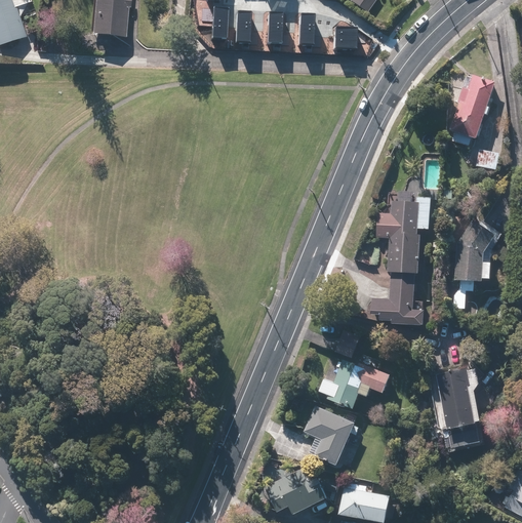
[(0,42),(25,36),(15,5),(28,1),(28,0),(0,0),(0,42)]
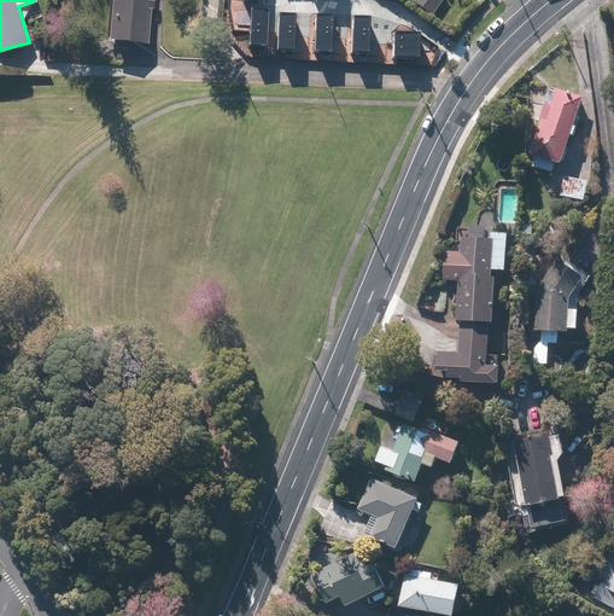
[(111,0),(110,41),(146,42),(147,11),(152,11),(152,0),(111,0)]
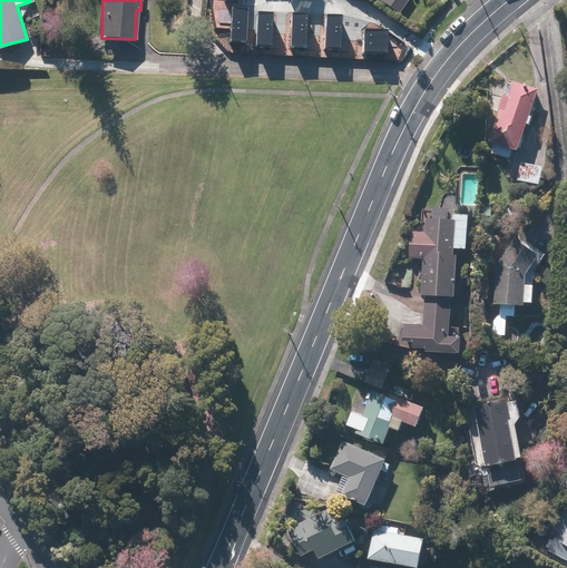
[(380,0),(396,12),(404,0),(380,0)]
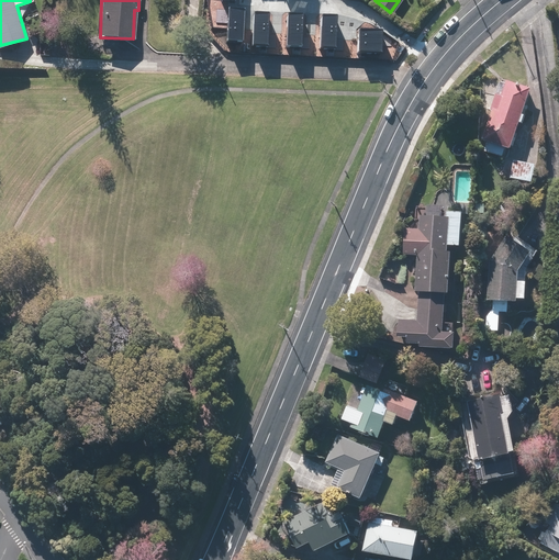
[(225,4),(223,35),(239,36),(242,7),(225,4)]
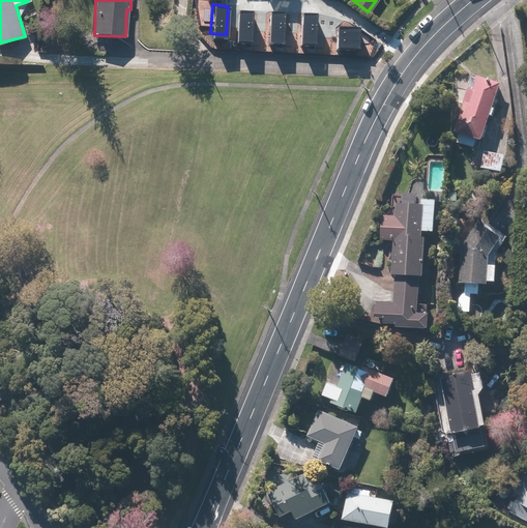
[(236,10),(234,39),(250,40),(252,11),(236,10)]
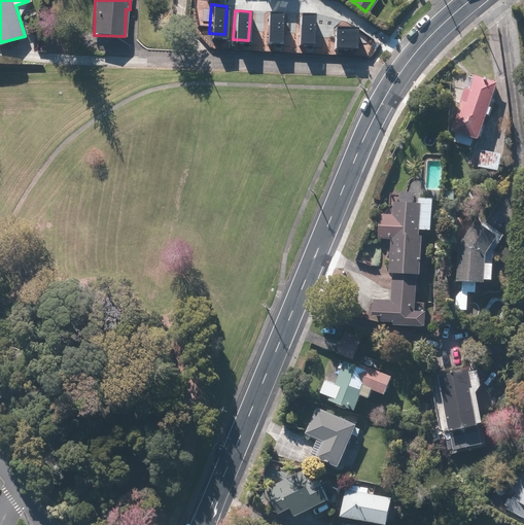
[(267,10),(265,39),(280,40),(282,11),(267,10)]
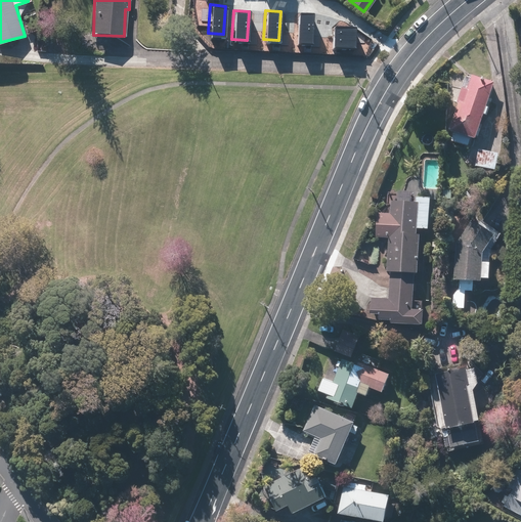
[(299,12),(296,41),(312,42),(314,13),(299,12)]
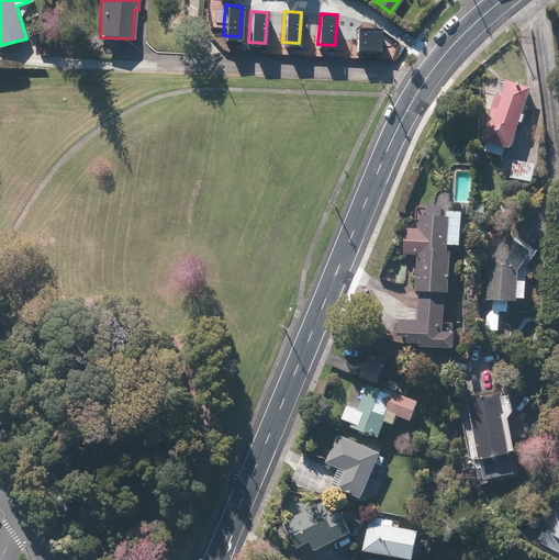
[(357,28),(356,48),(379,48),(379,28),(357,28)]
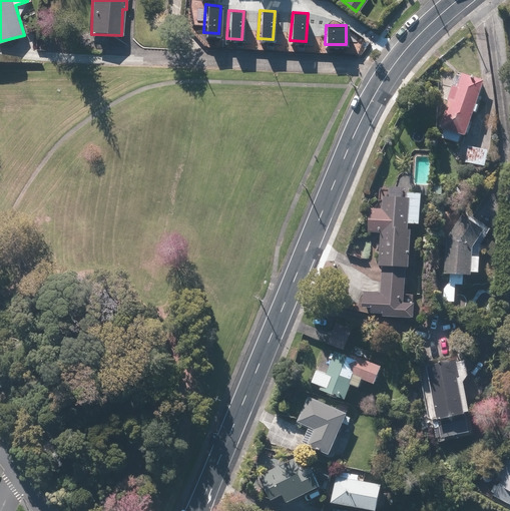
[(439,126),(442,127),(439,136),(457,142),(460,133),(465,134),(482,81),(459,74),(455,87),(452,86),(439,126)]
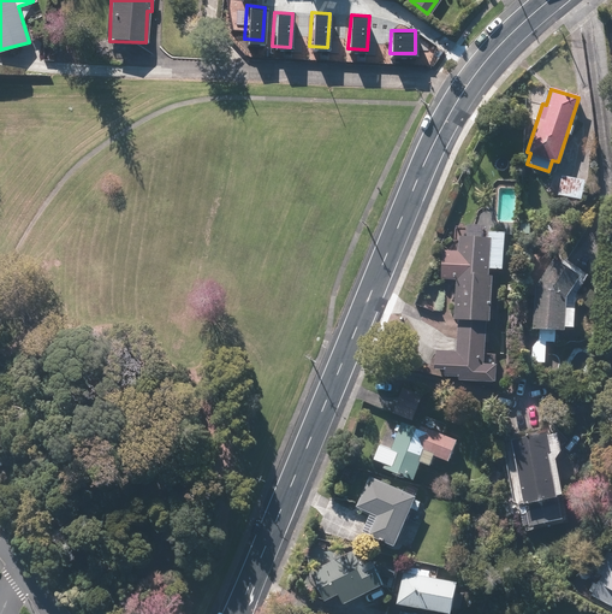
[(583,178),(559,173),(556,194),(580,199),(583,178)]
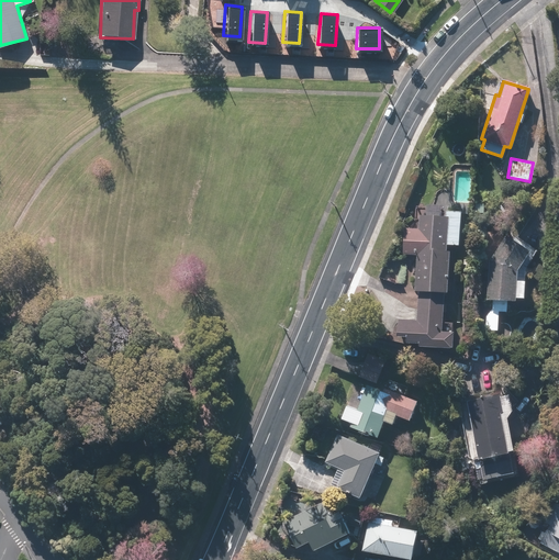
[(446,252),(446,244),(458,245),(460,211),(445,210),(445,216),(439,215),(439,205),(425,204),(425,215),(420,214),(418,228),(404,227),(403,253),(416,254),(414,291),(417,291),(415,320),(394,318),(393,342),(418,343),(418,346),(453,348),(454,332),(442,331),(444,293),(447,293),(449,252),(446,252)]
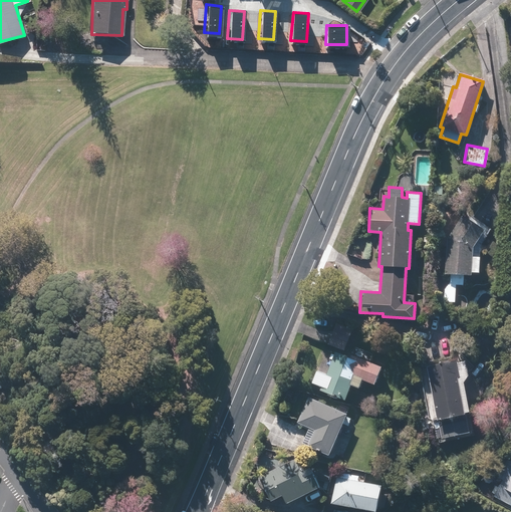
[(448,273),(448,283),(442,283),(441,301),(454,301),(455,283),(462,283),(462,273),(471,274),(471,272),(479,272),(479,256),(472,255),(472,247),(484,230),(461,216),(446,237),(444,273),(448,273)]
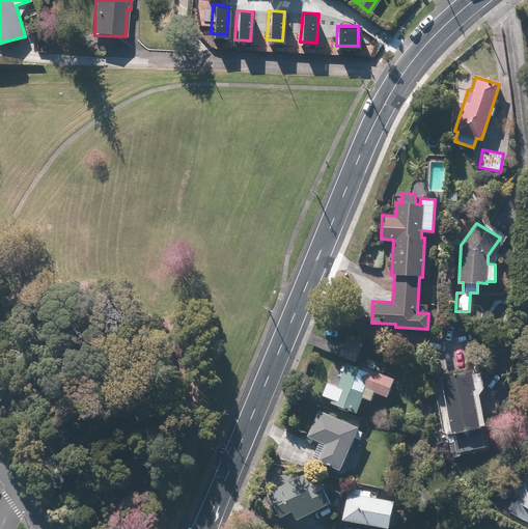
[(372,400),(376,393),(387,397),(394,379),(348,360),(341,377),(337,386),(326,382),(320,395),(332,400),(331,404),(356,414),(362,397),(372,400)]
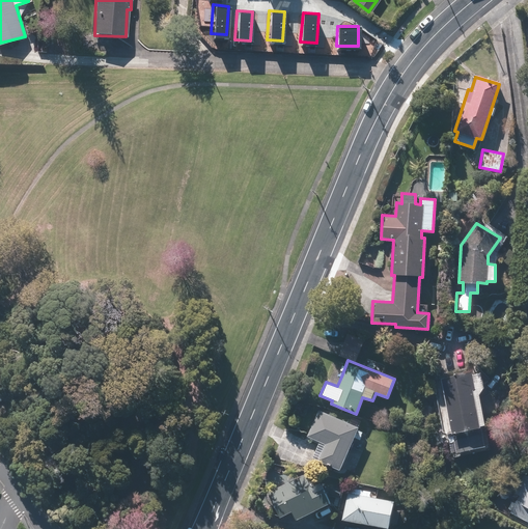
[(469,372),(440,380),(452,433),(481,426),(469,372)]
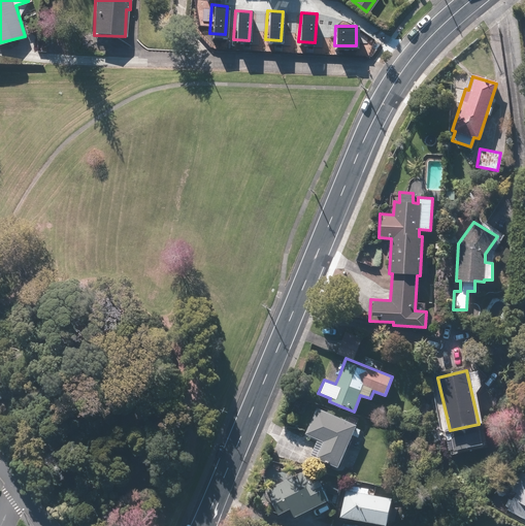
[(316,406),(303,435),(319,441),(313,456),(338,466),(357,424),(316,406)]
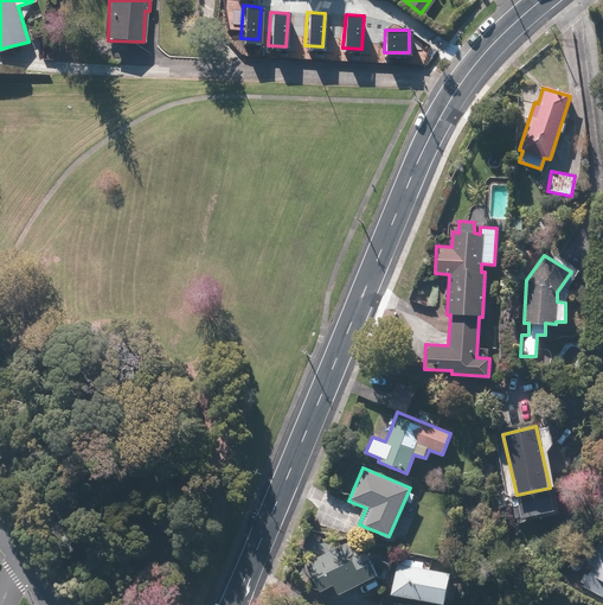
[(602,545),(597,542),(576,583),(602,597),(602,593),(602,545)]
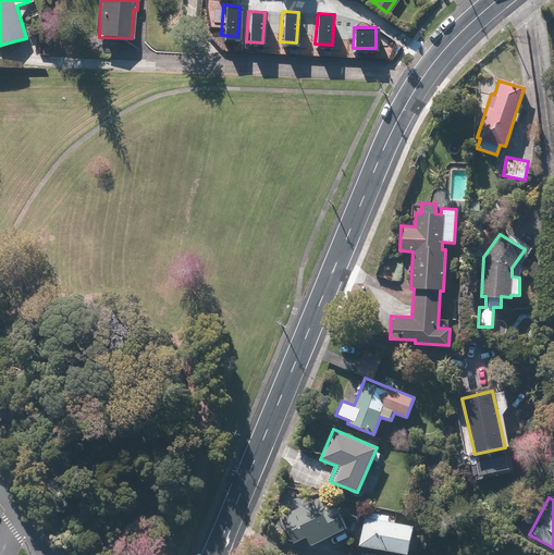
[(339,510),(324,516),(319,501),(280,515),(290,542),(308,535),(311,544),(333,537),(332,533),(345,529),(339,510)]
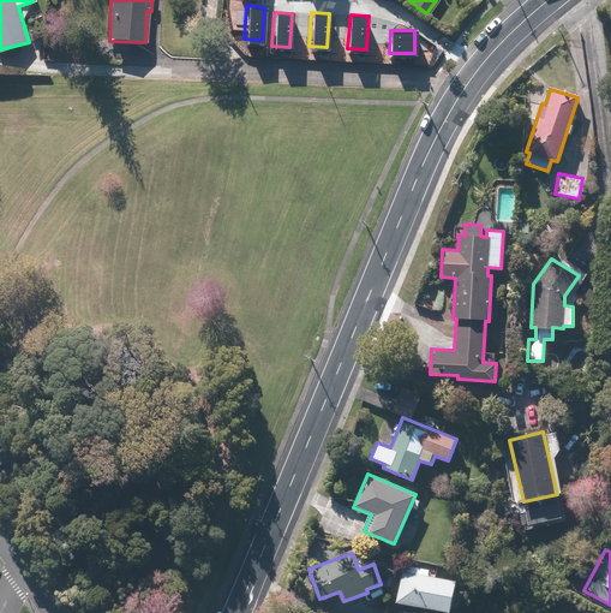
[(403,565),(402,570),(401,570),(395,602),(449,612),(455,579),(426,573),(426,569),(403,565)]
